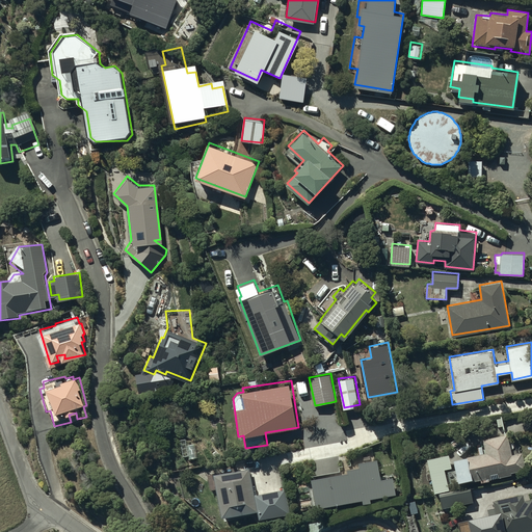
[(468,454),(454,456),(459,481),(472,478),(472,480),(486,477),(487,479),(512,474),(511,471),(526,468),(523,451),(512,453),(508,433),(483,439),(486,452),(469,455),(468,454)]
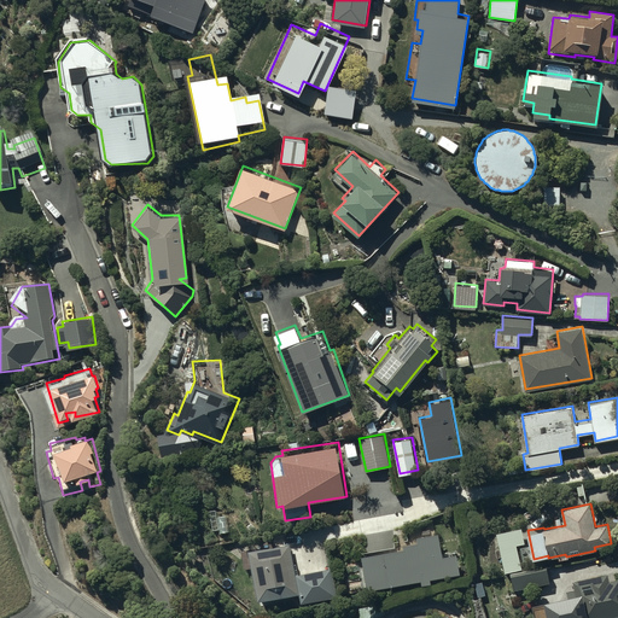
[(366,587),(445,575),(437,520),(414,524),(417,537),(402,540),(403,547),(361,553),(366,587)]
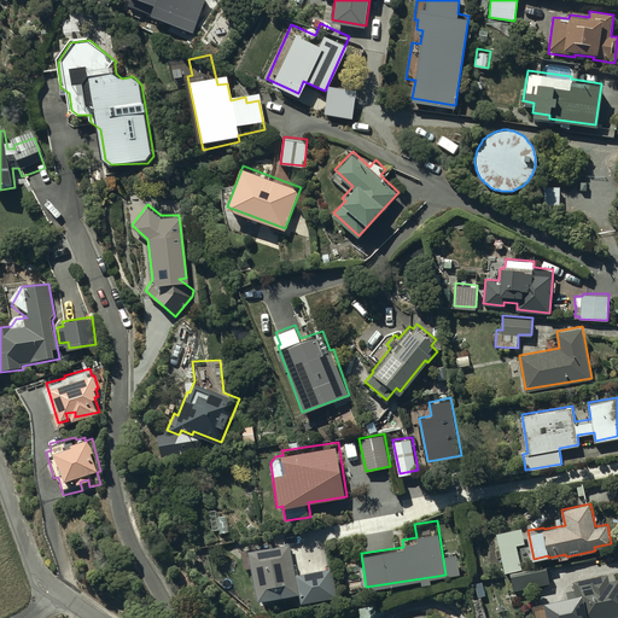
[(524,540),(522,526),(497,531),(505,571),(522,567),(517,543),(524,542),(524,540)]
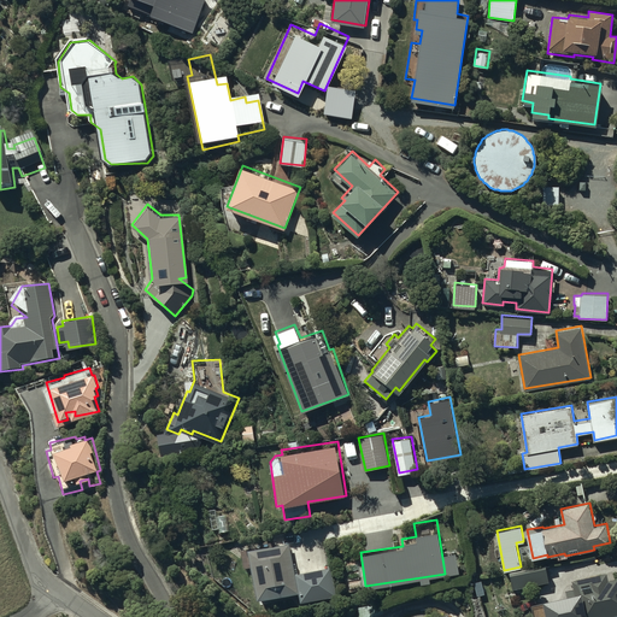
[(295,573),(291,541),(251,547),(258,595),(300,589),(301,599),(338,594),(334,566),(295,573)]
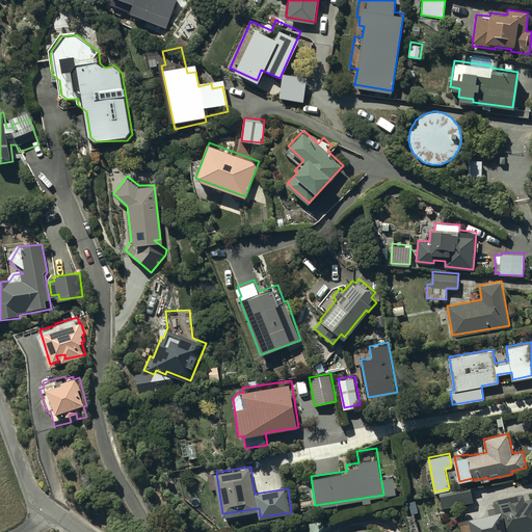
[(471,486),(440,491),(442,506),(474,501),(471,486)]
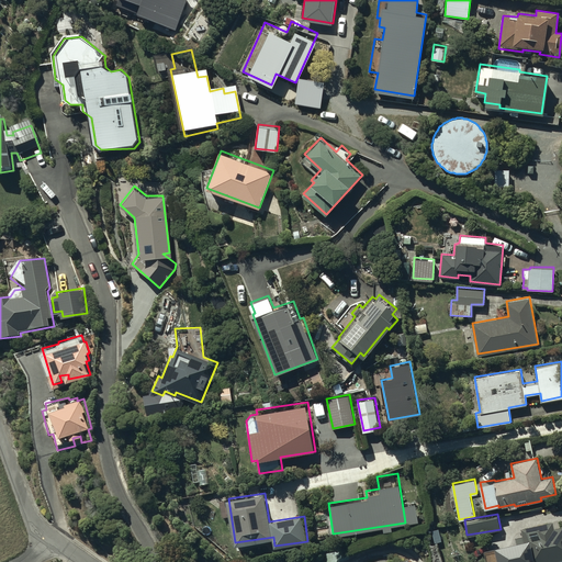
[(561,526),(553,528),(552,520),(521,527),(523,535),(515,537),(515,540),(495,544),(498,561),(547,561),(561,559),(561,526)]
